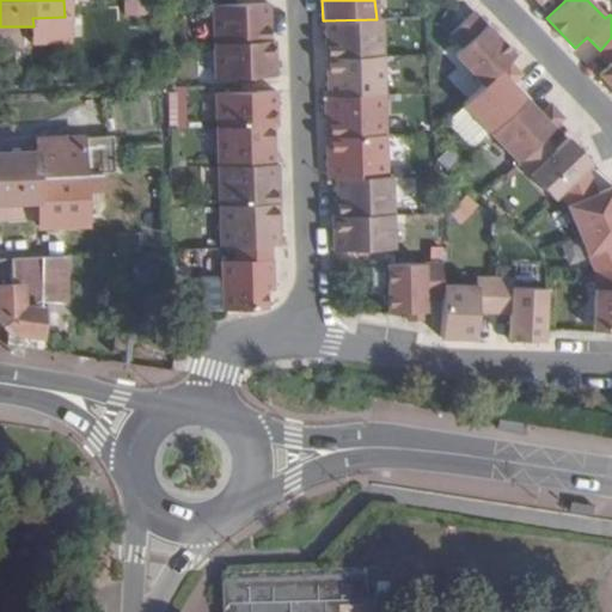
[(214,43),(270,42),(270,41),(269,2),(267,2),(213,5),(214,43)]
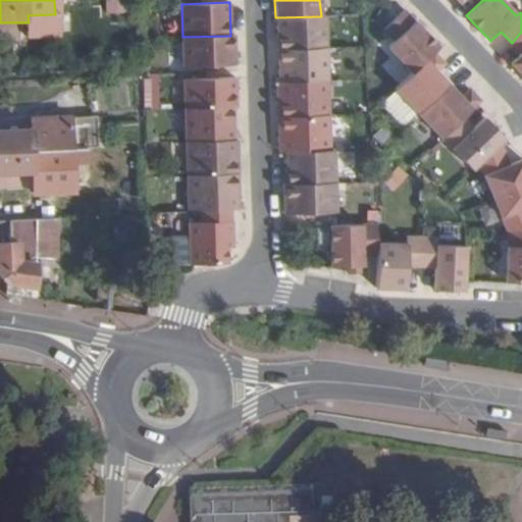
[(151,6),(142,6),(142,22),(151,22),(151,6)]
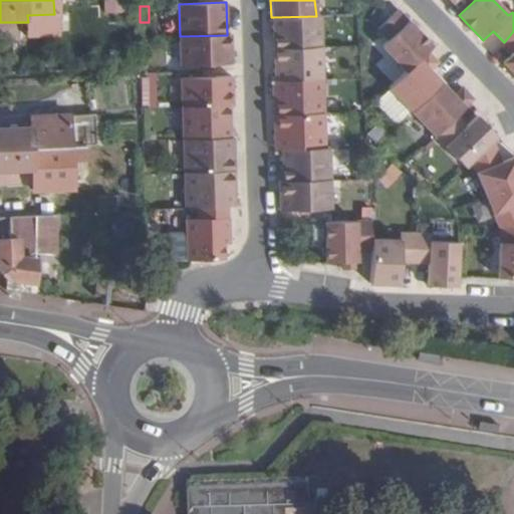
[(382,46),(407,71),(428,51),(433,46),(399,10),(394,14),(377,29),(389,40),(382,46)]
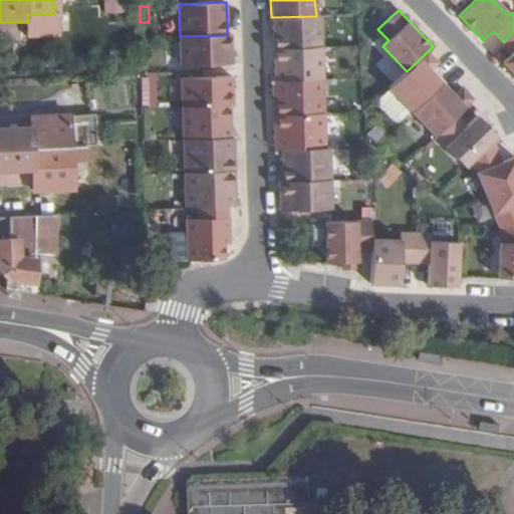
[(55,27),(54,14),(27,15),(28,22),(27,28),(55,27)]
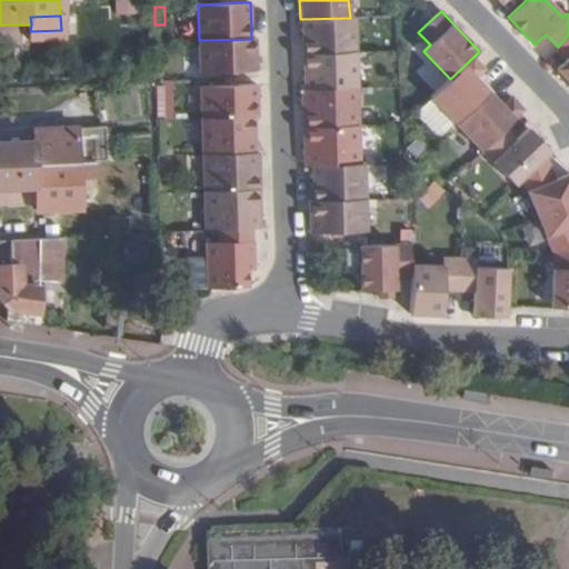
[(350,18),(302,19),(303,55),(356,52),(355,18),(350,18)]
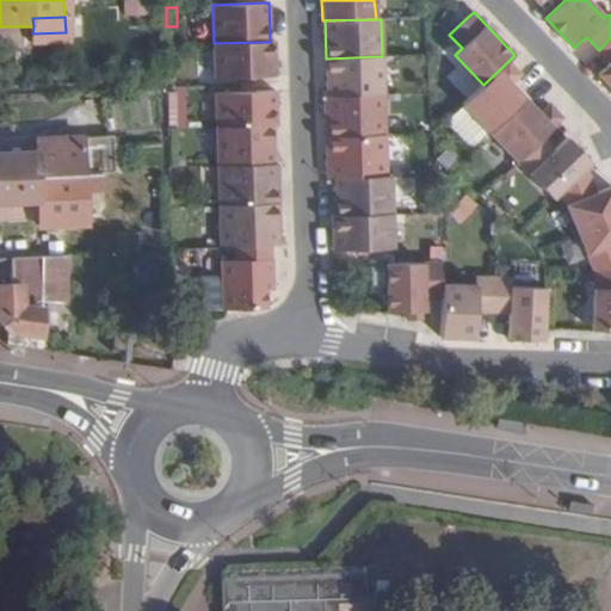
[(610,37),(599,50),(610,62),(598,74),(610,88),(610,37)]
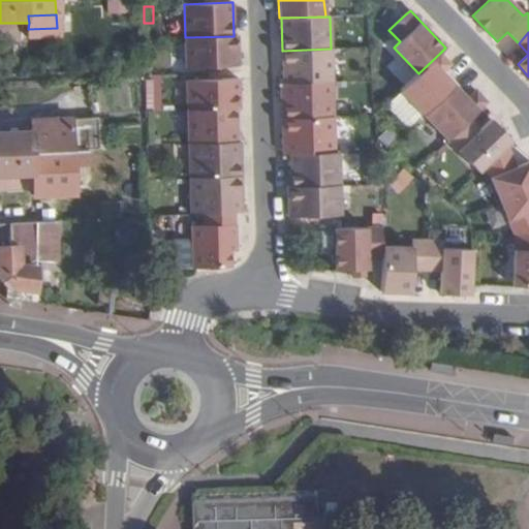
[(186,67),(239,66),(238,35),(234,35),(234,36),(185,37),(186,67)]
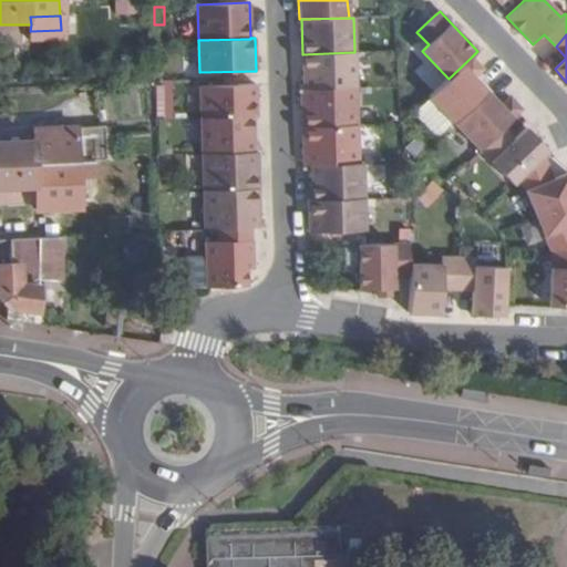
[(302,54),(303,90),(357,88),(354,52),(302,54)]
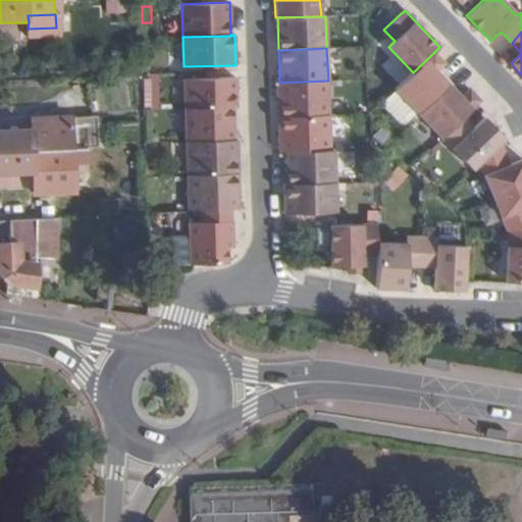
[(418,113),(449,85),(440,75),(436,71),(445,63),(434,52),(413,72),(396,90),(418,113)]
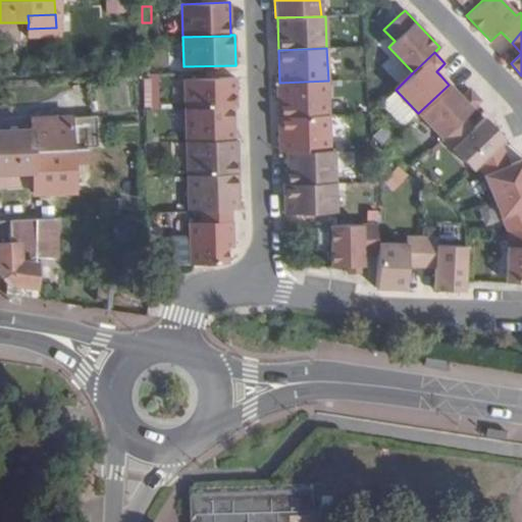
[(143,76),(144,108),(160,108),(158,75),(143,76)]
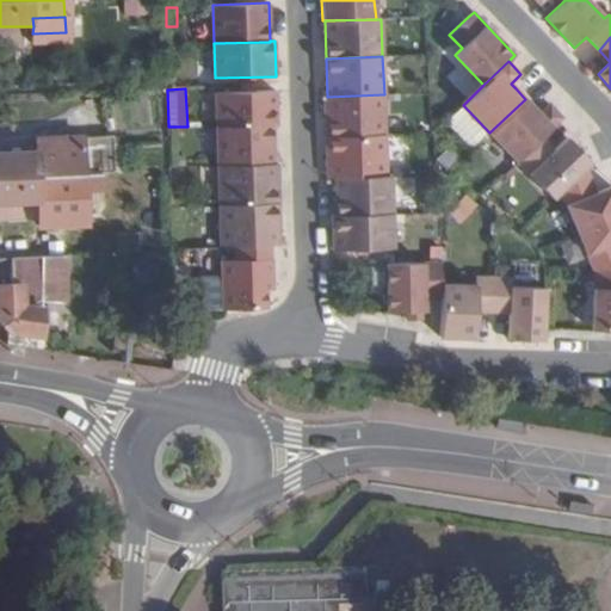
[(215,93),(216,128),(273,125),(277,125),(276,91),(215,93)]
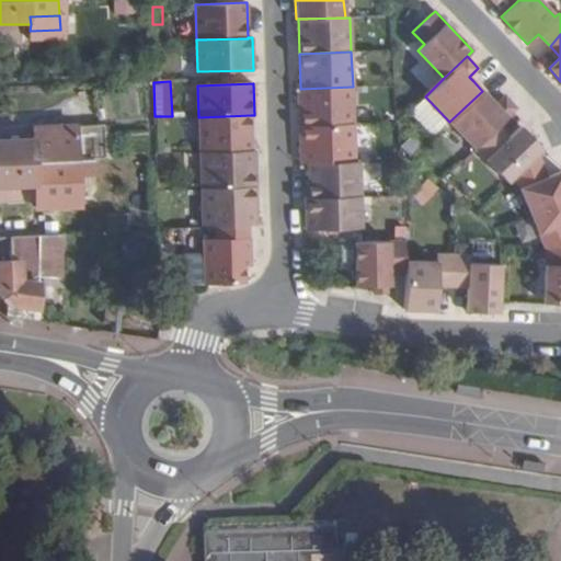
[(297,88),(299,126),(353,125),(353,87),(300,89),(297,88)]
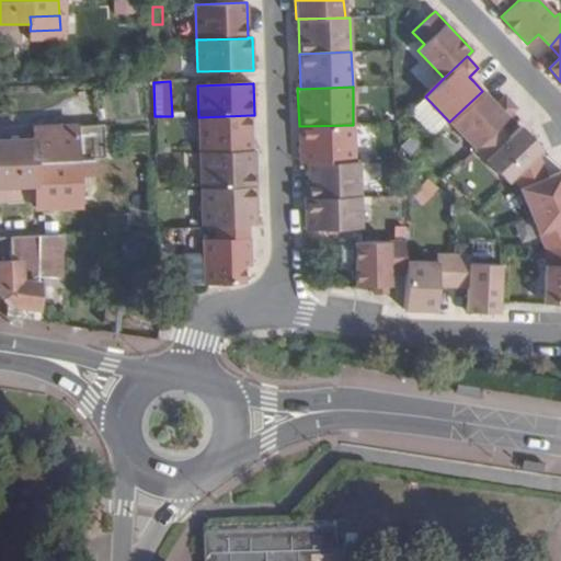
[(449,122),(474,148),(497,127),(517,109),(505,95),(495,105),(491,100),(482,91),(449,122)]
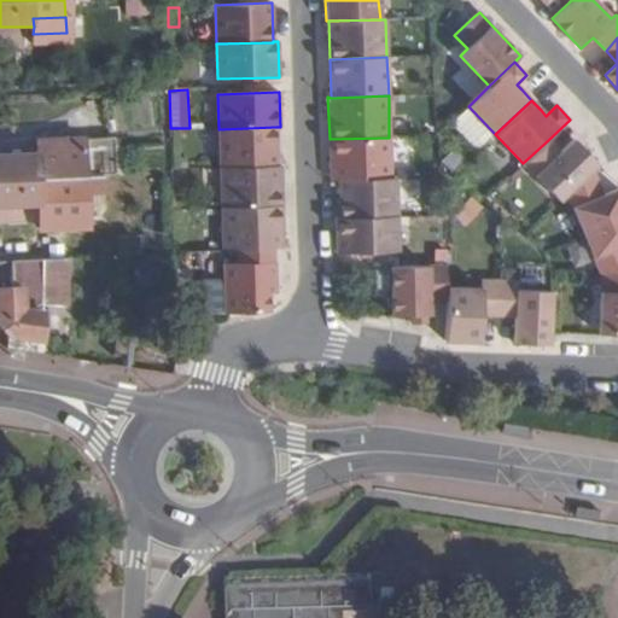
[(221,167),(278,165),(277,127),(219,129),(221,167)]
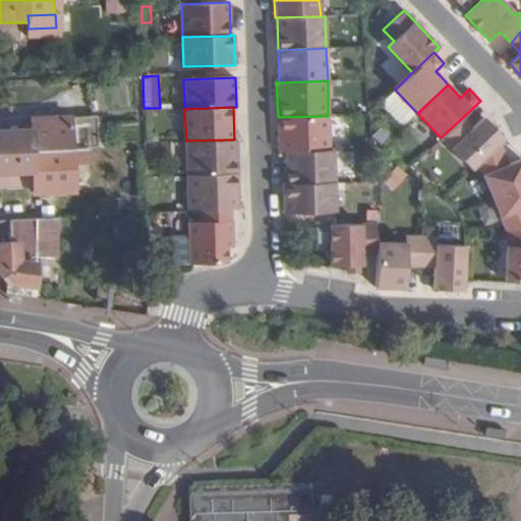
[(328,116),(278,117),(279,152),(285,152),(330,150),(328,116)]
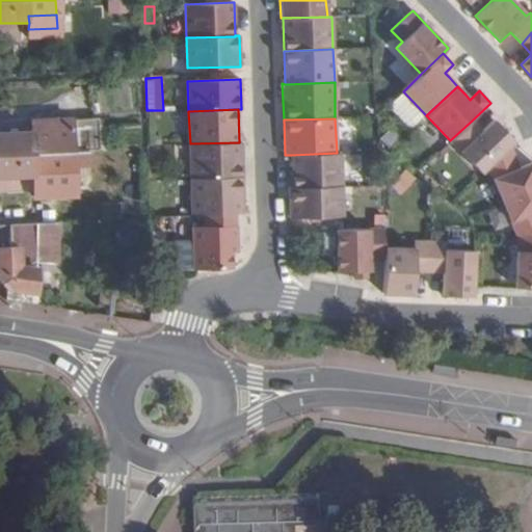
[(30,133),(0,133),(0,154),(91,151),(90,120),(29,122),(30,133)]
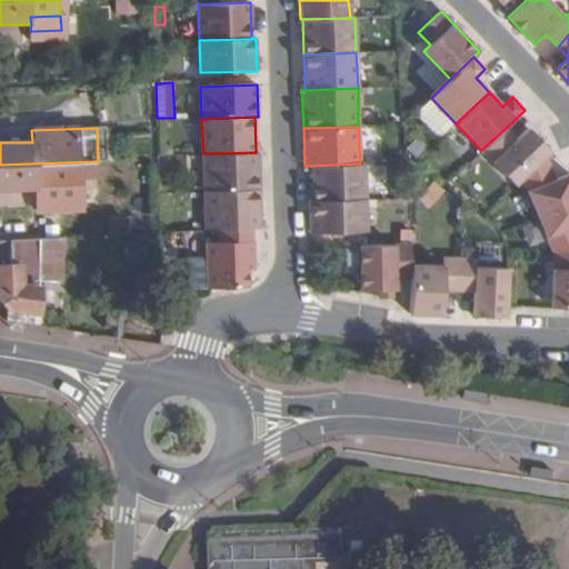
[(481,150),(515,185),(522,178),(545,156),(550,151),(528,128),(516,140),(505,129),(481,150)]
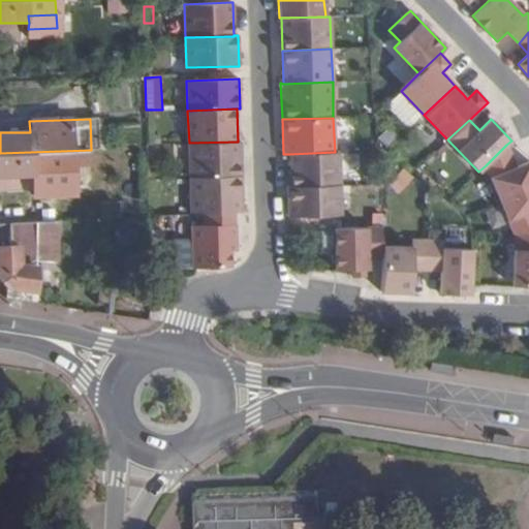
[(190,179),(242,177),(240,142),(238,142),(189,143),(190,179)]
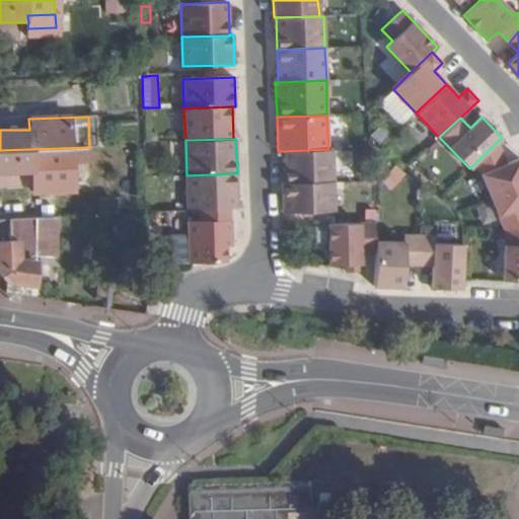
[(476,162),(490,195),(518,182),(518,157),(506,164),(497,142),(476,162)]
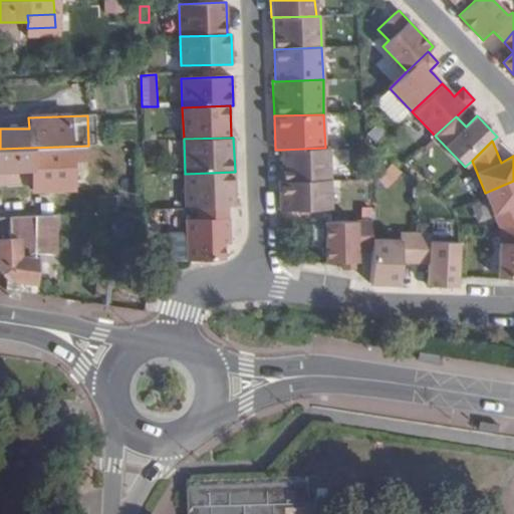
[(88,162),(88,146),(0,149),(0,172),(44,170),(43,164),(88,162)]
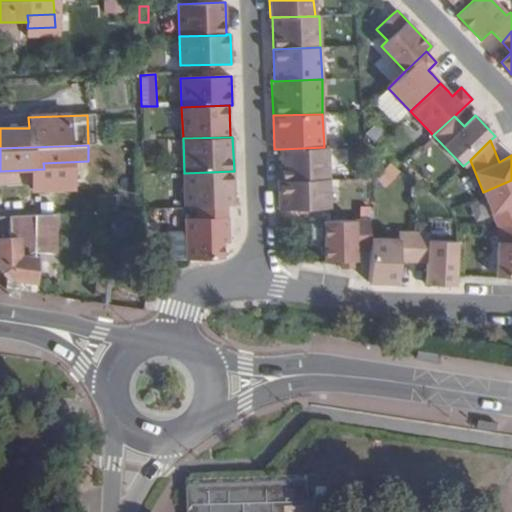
[(324,147),(280,149),(281,181),(328,179),(327,147),(324,147)]
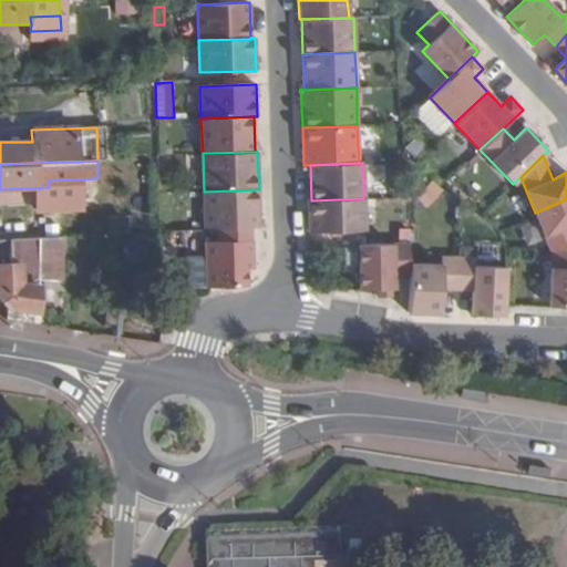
[(430,182),(422,193),(437,203),(445,192),(440,188),(430,182)]
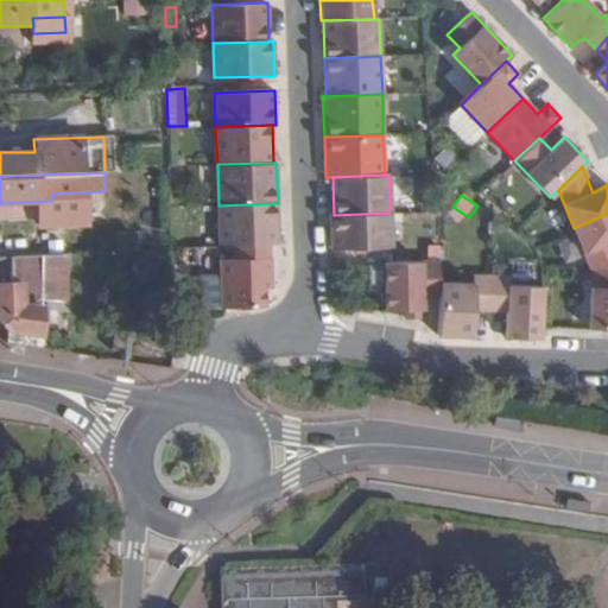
[(270,245),(279,245),(278,203),(219,206),(220,246),(233,246),(270,245)]
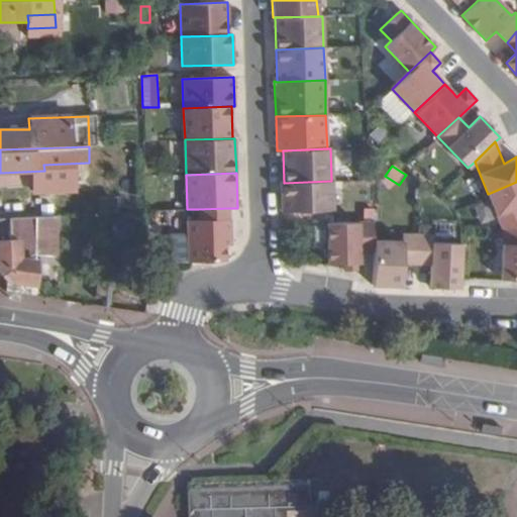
[(284,183),(281,183),(282,212),(332,210),(331,181),(284,183)]
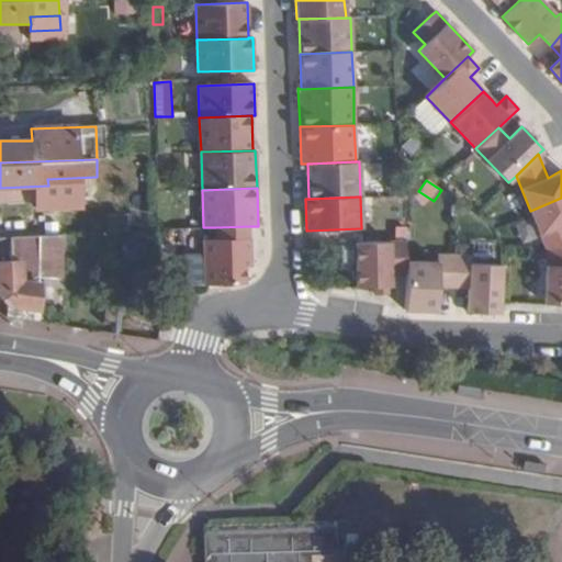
[(561,198),(530,211),(547,250),(561,247),(561,198)]
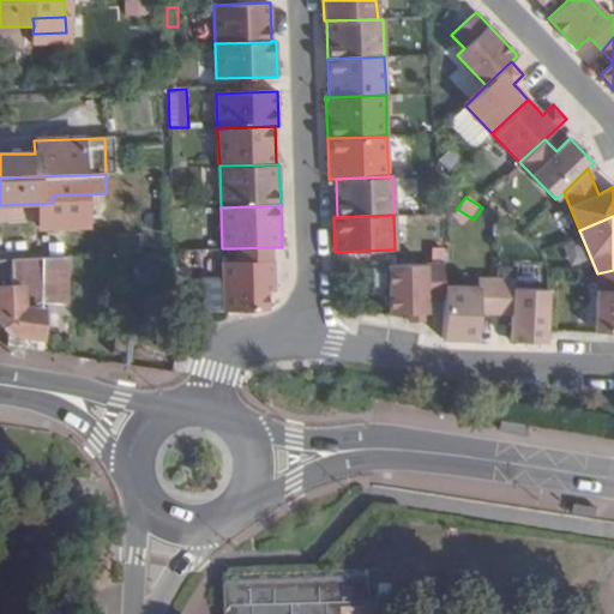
[(235,248),(236,260),(274,260),(272,247),(235,248)]
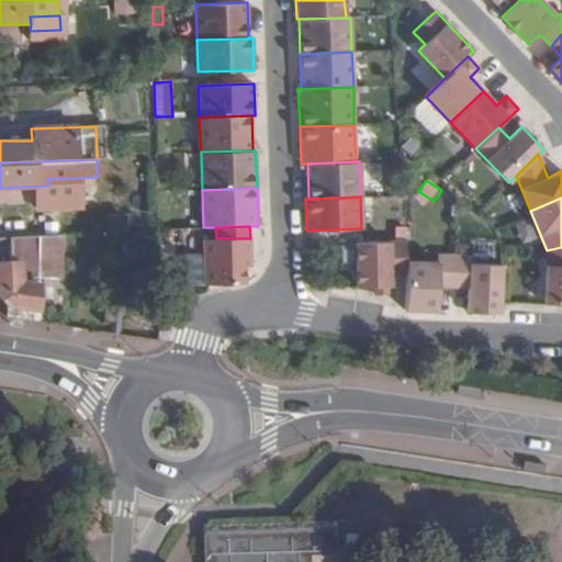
[(60,278),(59,235),(9,236),(9,261),(0,261),(0,300),(7,308),(38,312),(37,277),(60,278)]
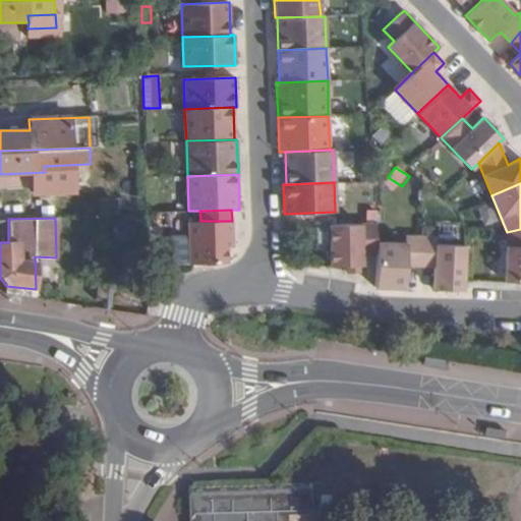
[(188,222),(190,265),(227,264),(226,247),(233,247),(232,221),(188,222)]
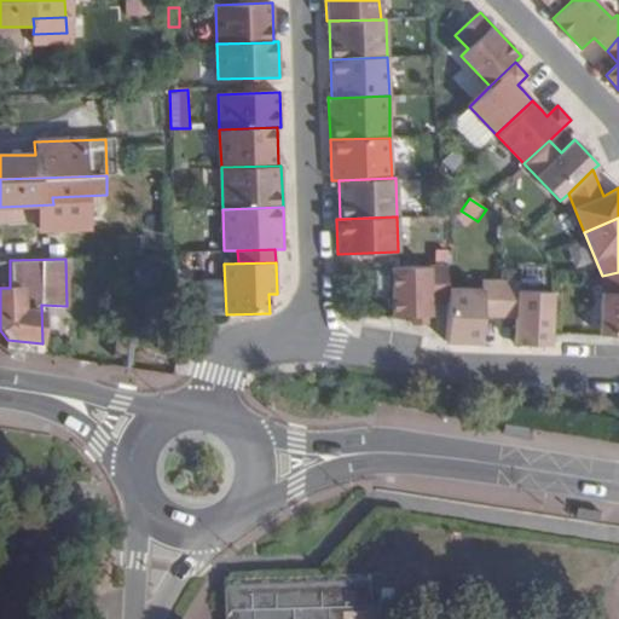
[(392,317),(431,314),(429,301),(447,300),(446,288),(446,265),(399,267),(391,267),(392,317)]
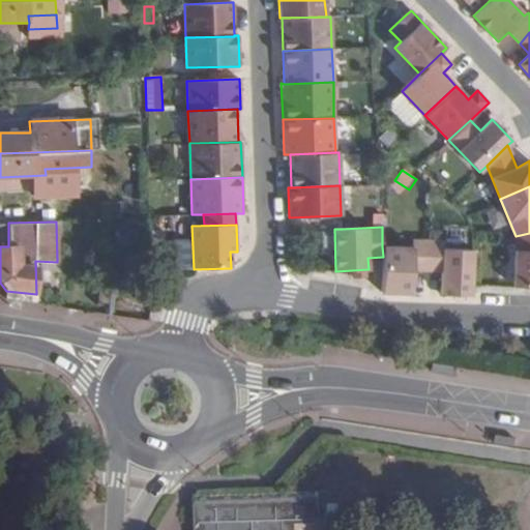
[(529,233),(516,236),(513,287),(529,287),(529,233)]
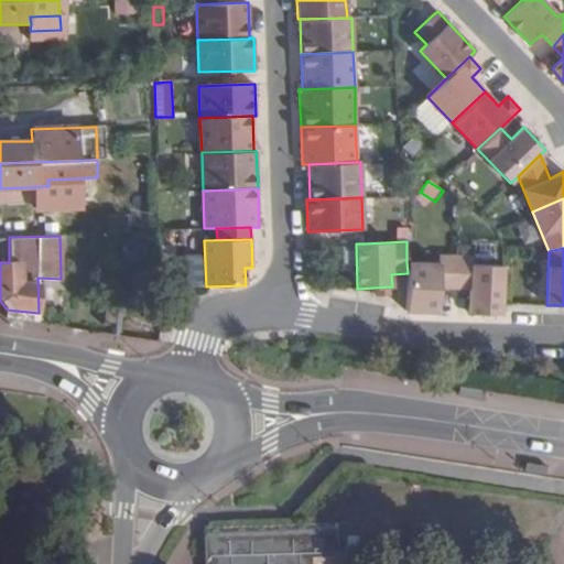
[(407,301),(405,311),(437,312),(438,288),(454,288),(455,256),(438,256),(437,263),(407,262),(408,273),(407,301)]
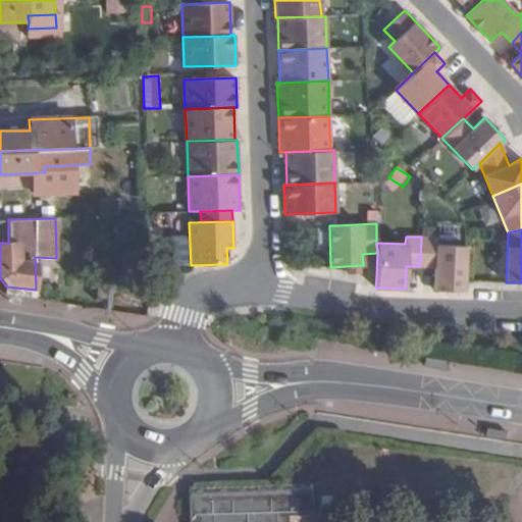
[(436,238),(421,237),(420,266),(434,266),(434,290),(464,291),(464,280),(465,245),(436,245),(436,238)]
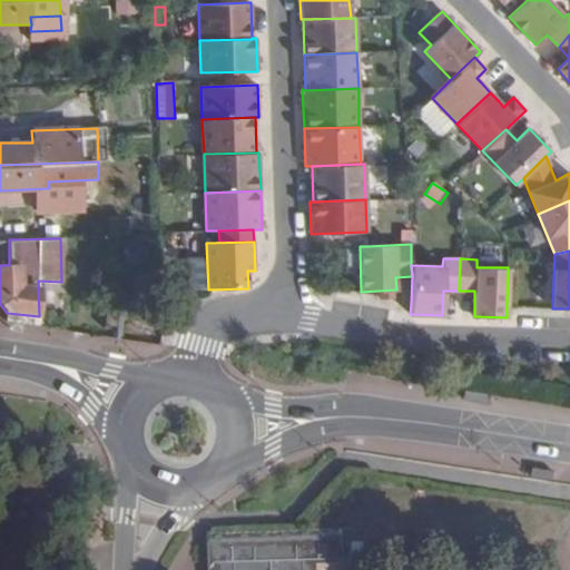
[(7,313),(13,324),(41,328),(42,317),(39,316),(7,313)]
